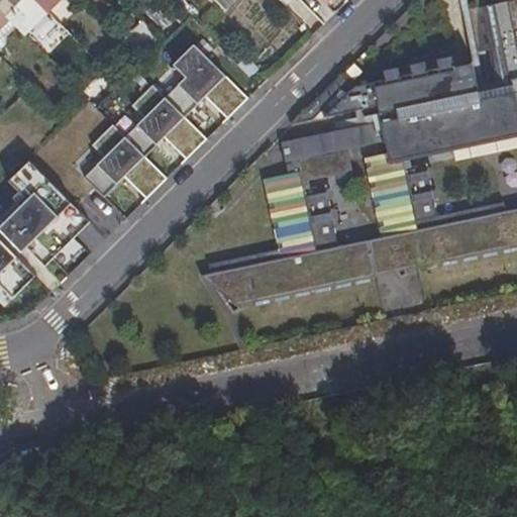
[(0,0),(0,11),(8,19),(27,0),(0,0)]
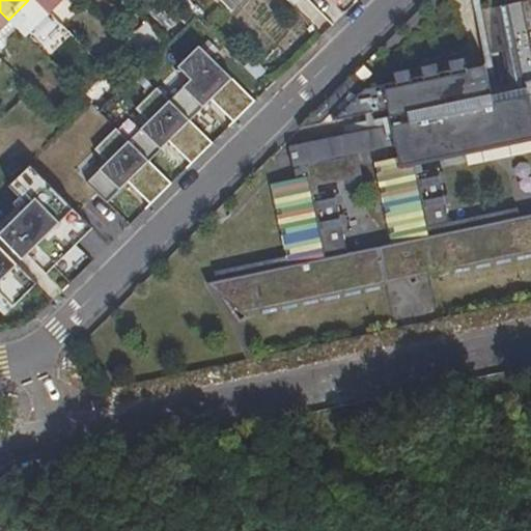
[(385,120),(395,117),(397,128),(285,152),(291,185),(268,190),(285,270),(219,284),(222,292),(212,295),(220,333),(530,262),(530,0),(515,0),(516,6),(484,12),(499,59),(507,57),(519,96),(501,102),(491,65),(480,68),(483,82),(463,86),(460,73),(434,78),(361,88),(358,85),(366,76),(359,68),(294,132),(384,112),(385,120)]
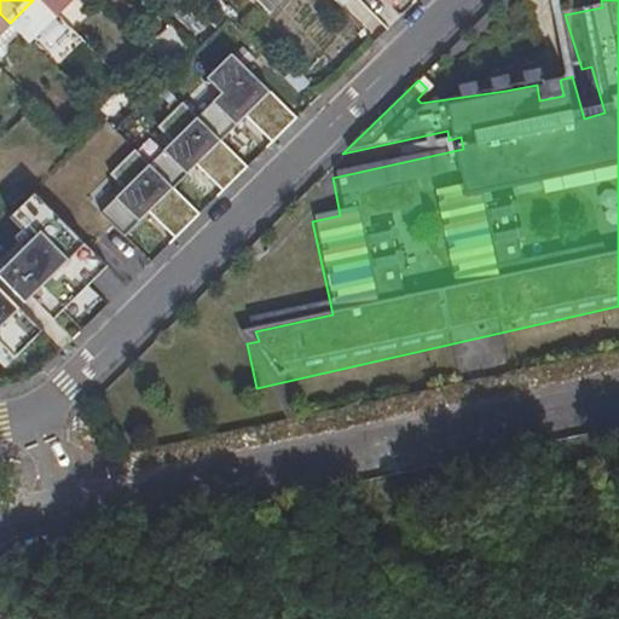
[(0,13),(0,33),(10,23),(0,13)]
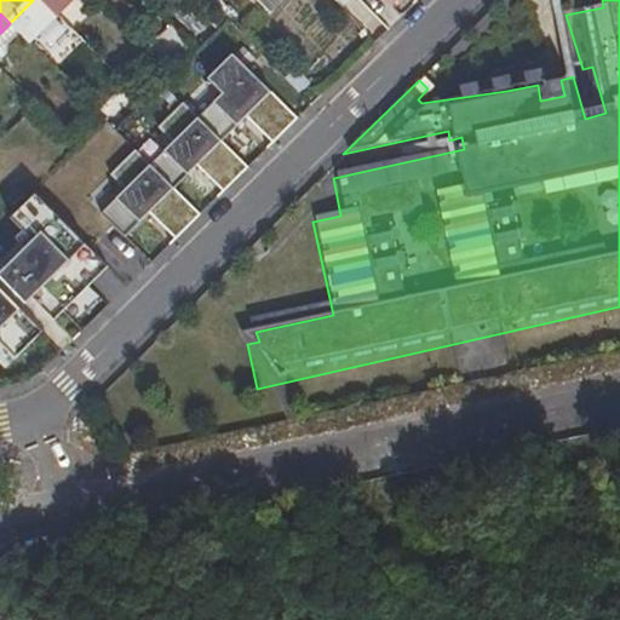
[(0,59),(6,55),(6,47),(19,33),(10,23),(0,33),(0,59)]
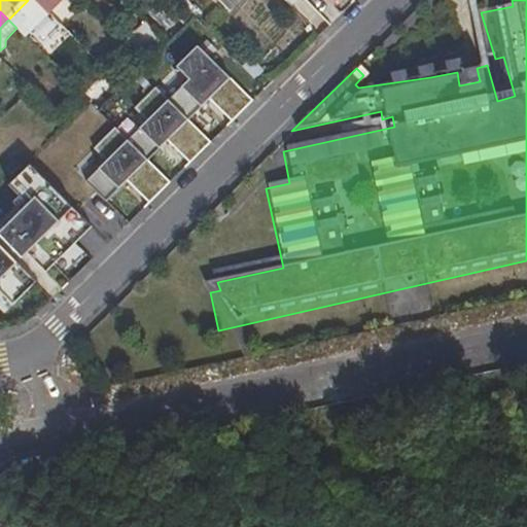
[(114,126),(93,146),(105,157),(85,177),(105,198),(126,177),(147,200),(166,180),(145,160),(166,139),(189,163),(211,141),(188,118),(209,99),(231,120),(252,100),(197,43),(175,65),(188,78),(169,98),(156,85),(135,106),(147,118),(127,138),(114,126)]
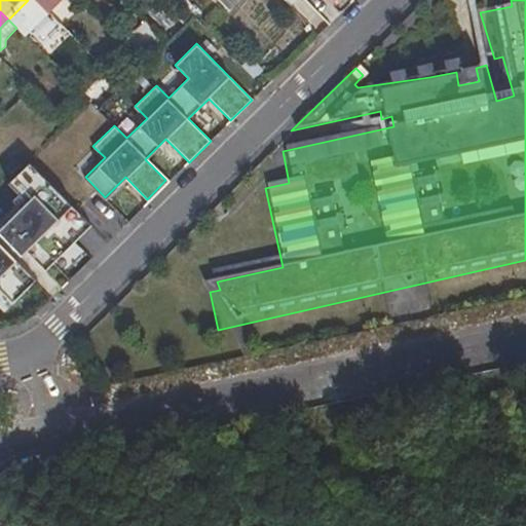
[(33,165),(12,186),(32,205),(7,229),(49,272),(95,228),(33,165)]
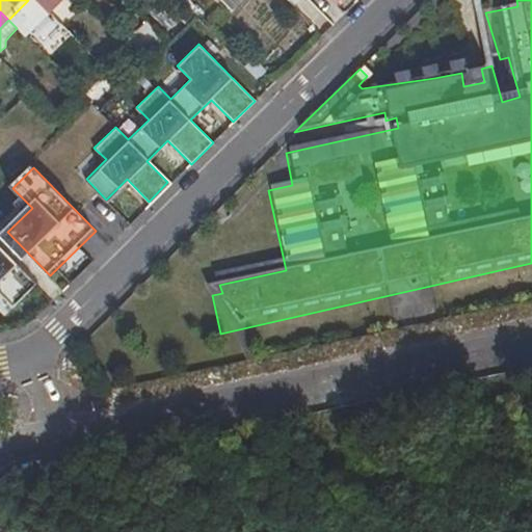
[(0,292),(16,310),(40,287),(0,245),(0,292)]
